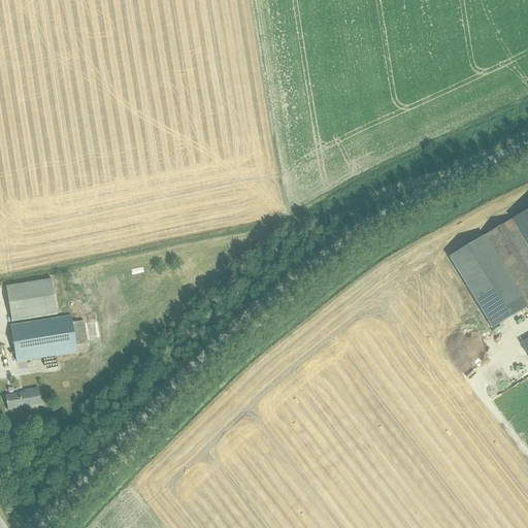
[(527,210),(512,221),(527,248),(527,210)]
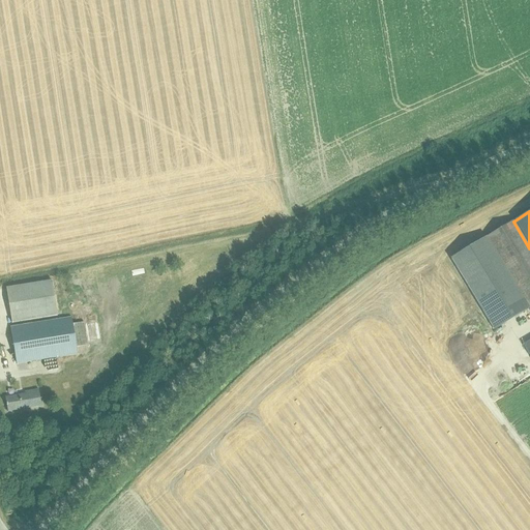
[(529,248),(513,222),(488,237),(451,259),(494,330),(529,308),(529,248)]
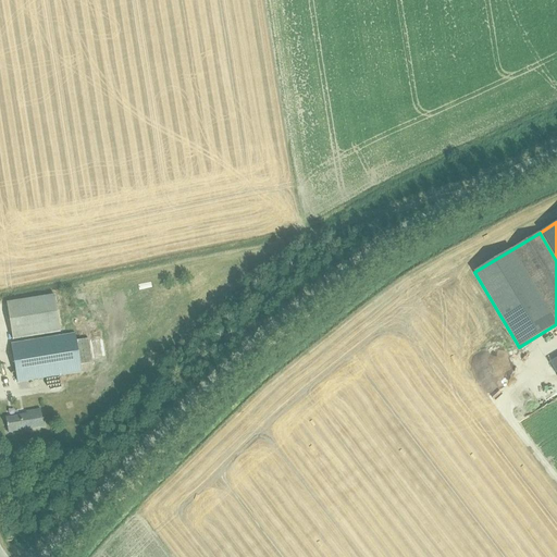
[(60,331),(53,295),(7,302),(13,339),(60,331)]
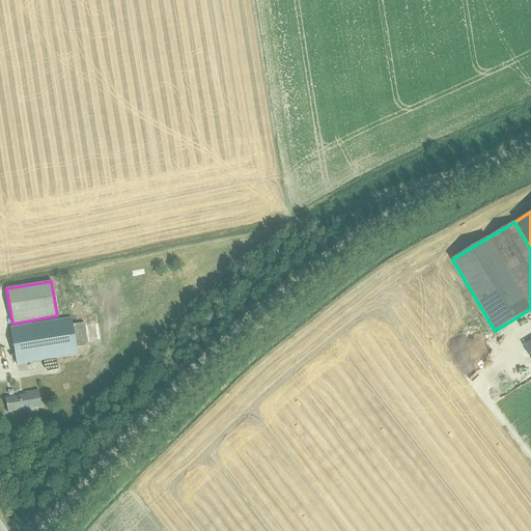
[(74,325),(73,317),(10,328),(18,365),(79,355),(77,346),(87,344),(84,324),(74,325)]
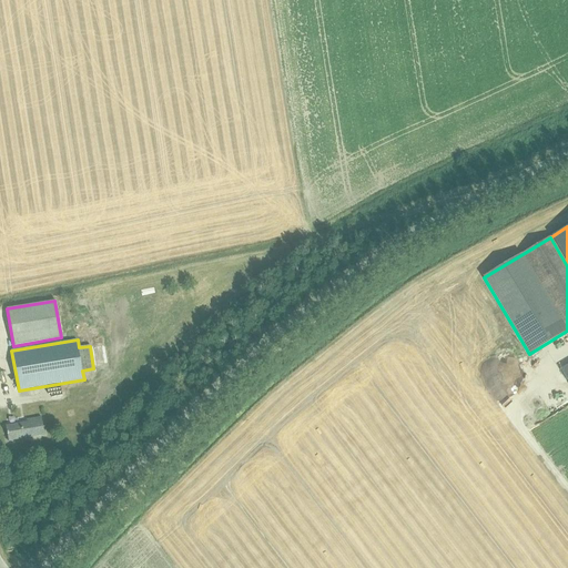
[(9,442),(44,435),(41,418),(28,421),(28,423),(7,426),(9,442)]
